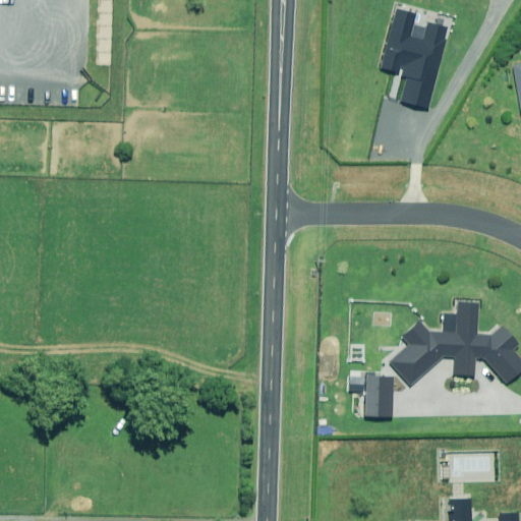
[(418,14),(394,7),(375,70),(396,76),(400,64),(405,66),(402,76),(407,78),(399,103),(428,111),(448,43),(444,42),(448,27),(426,21),(421,40),(412,38),(418,14)]
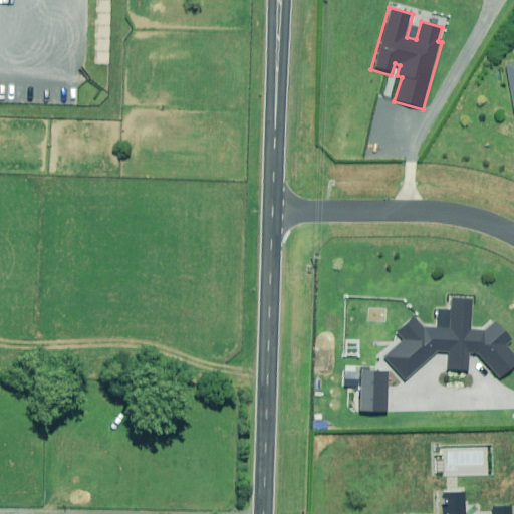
[(513,60),(504,63),(513,114),(513,60)]
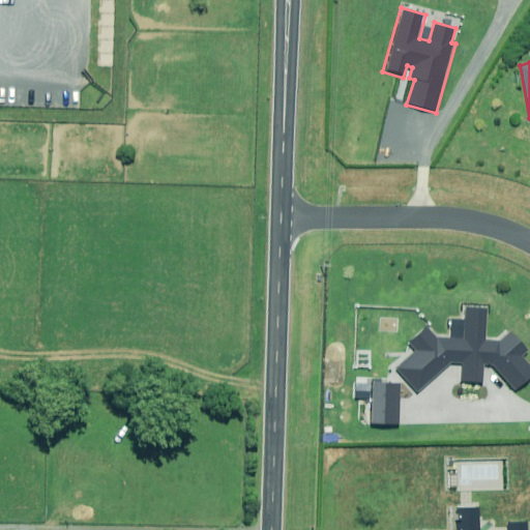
[(415,343),(396,359),(413,378),(444,352),(454,353),(453,375),(478,376),(479,351),(506,383),(529,363),(529,360),(518,346),(522,342),(507,323),(493,334),(478,333),(479,302),(467,302),(466,327),(441,326),(428,311),(404,330),(415,343)]
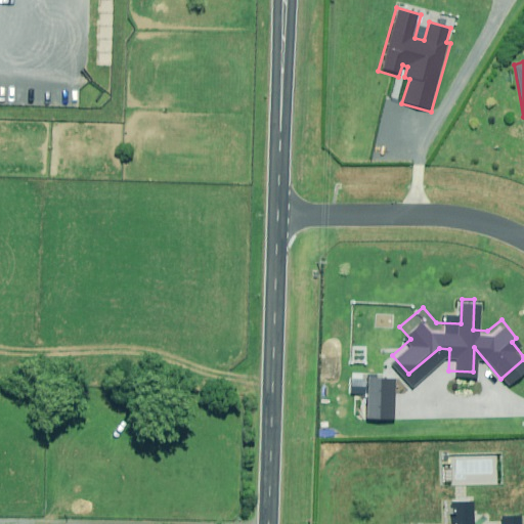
[(388,374),(361,373),(359,410),(386,411),(388,374)]
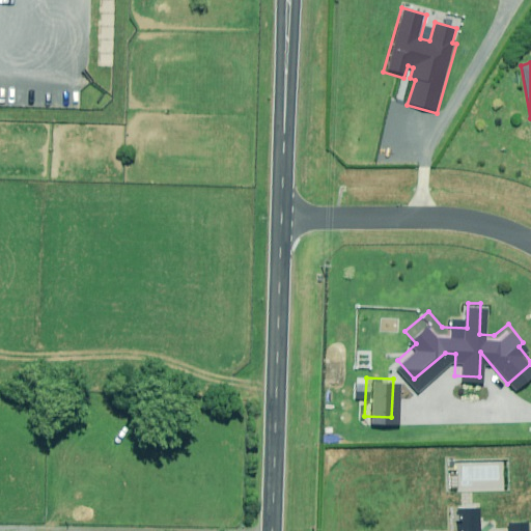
[(527,530),(527,524),(506,525),(506,530),(480,530),(480,508),(455,509),(455,530),(527,530)]
